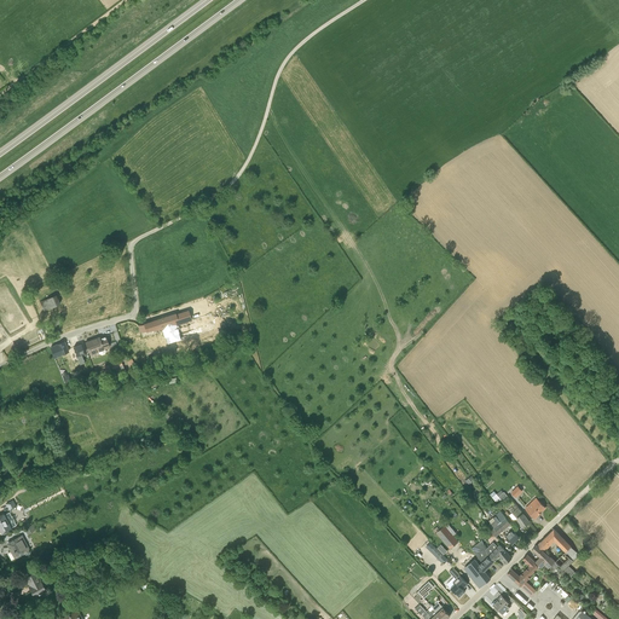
[(58,294),(41,301),(45,310),(62,304),(58,294)]
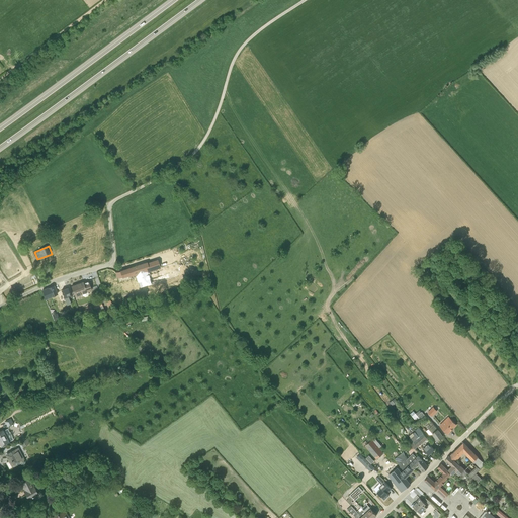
[(158,260),(148,263),(147,262),(117,272),(119,278),(122,277),(133,274),(137,288),(151,283),(148,272),(160,268),(158,260)]
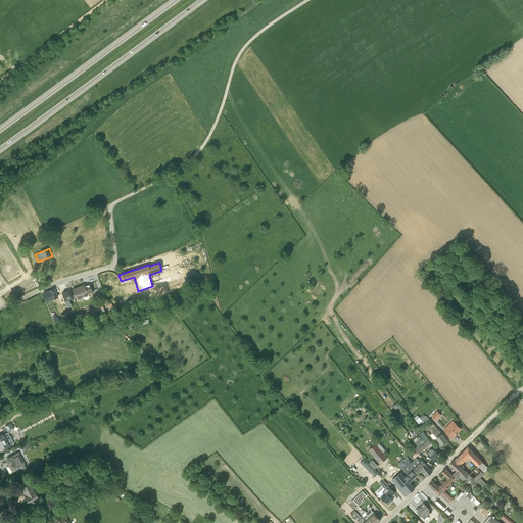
[(53,268),(41,273),(42,277),(54,272),(53,268)]
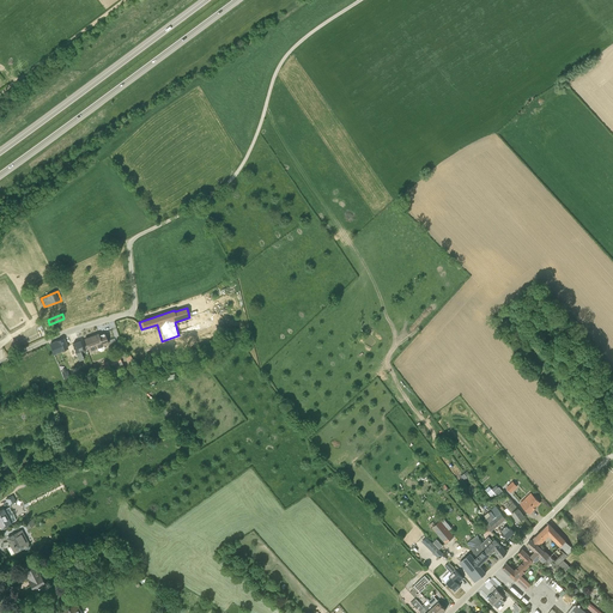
[(109,344),(107,338),(105,332),(99,334),(85,339),(89,351),(109,344)]
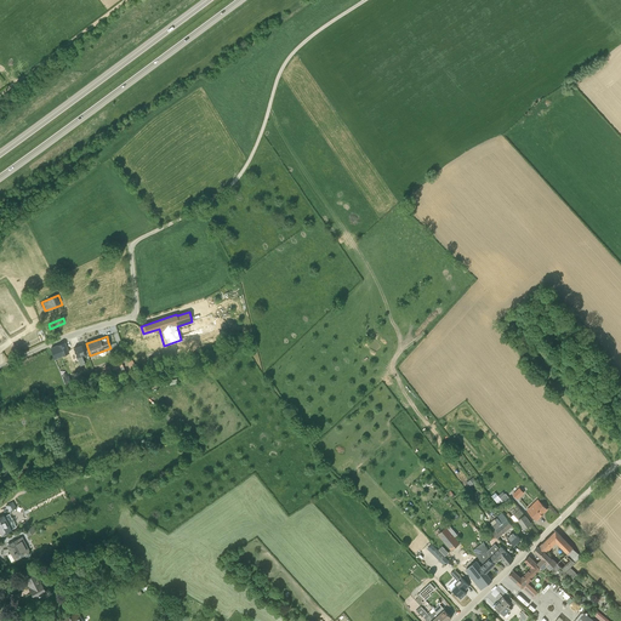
[(72,360),(67,348),(64,342),(57,346),(62,357),(64,364),(72,360)]
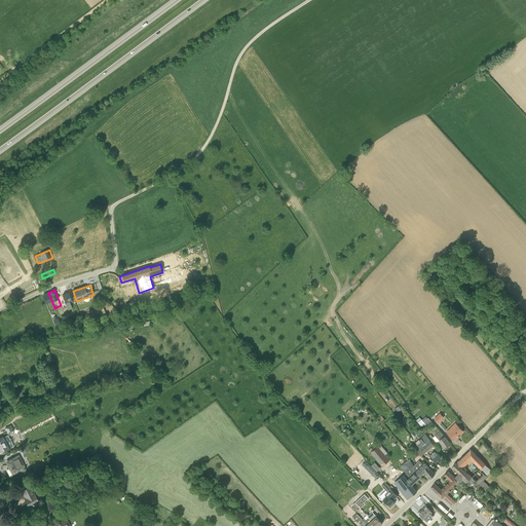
[(72,300),(71,297),(69,292),(63,295),(68,308),(72,307),(70,301),(72,300)]
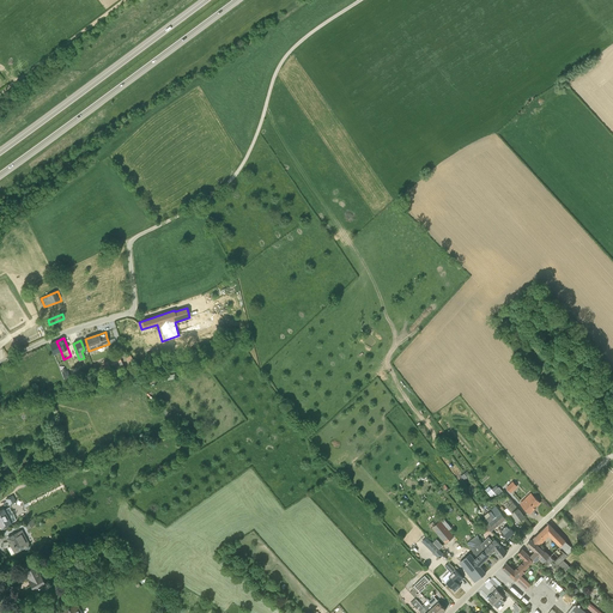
[(54,354),(61,352),(56,341),(50,344),(54,354)]
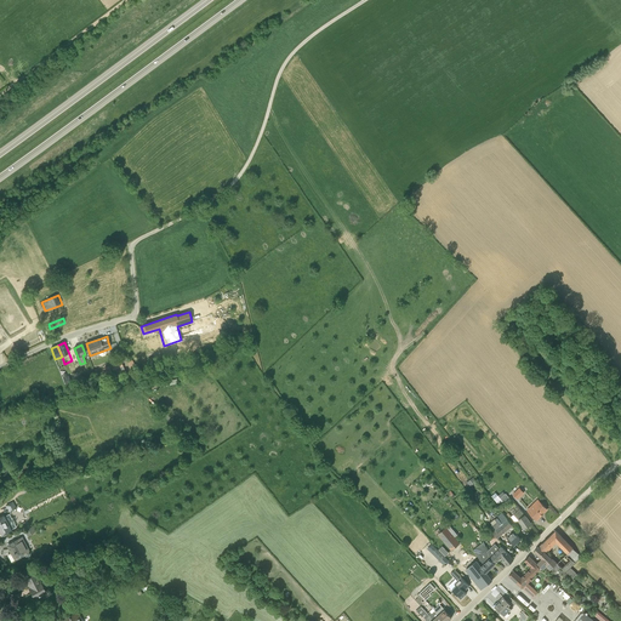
[(123,365),(113,370),(117,377),(126,374),(123,365)]
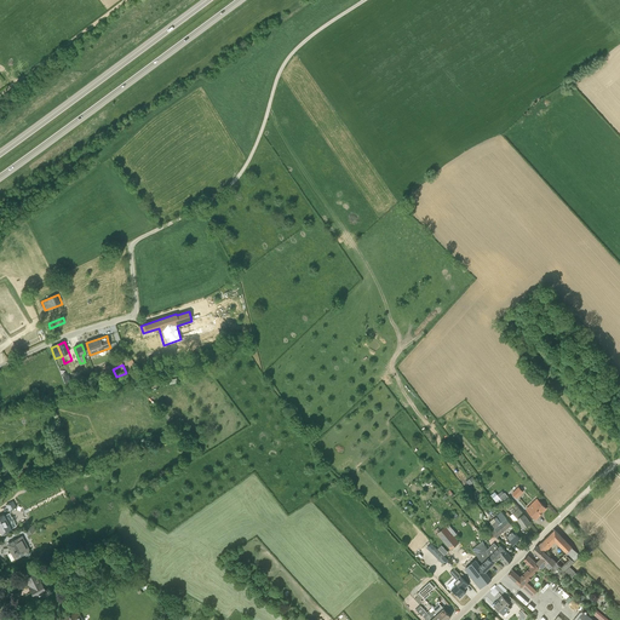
[(518,487),(512,493),(517,498),(523,492),(518,487)]
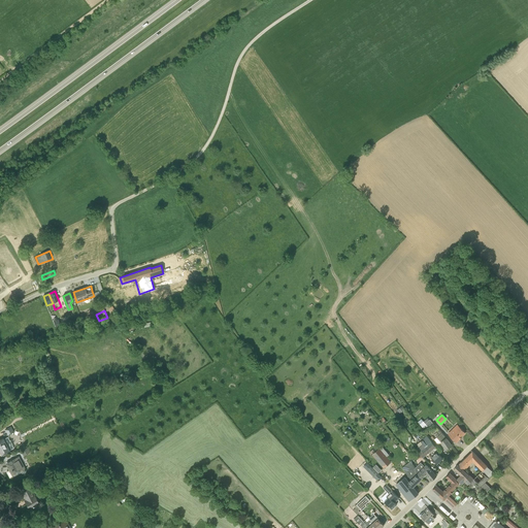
[(465,433),(462,429),(457,425),(449,433),(457,441),(465,433)]
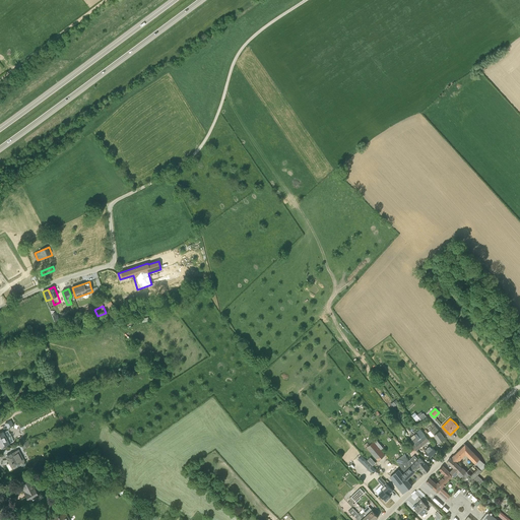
[(5,423),(8,429),(13,426),(10,419),(5,423)]
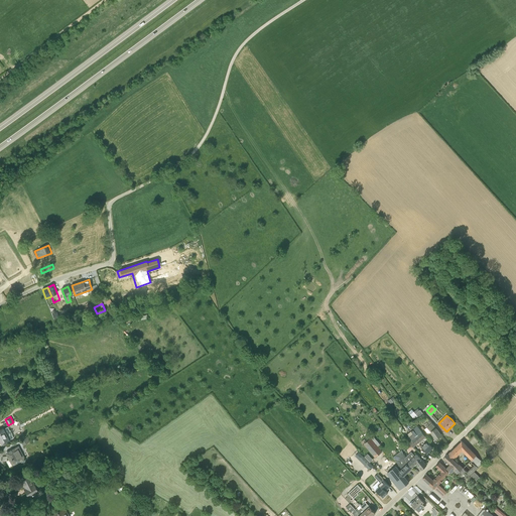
[(410,442),(413,445),(413,446),(418,442),(426,436),(420,428),(417,425),(408,433),(413,439),(410,442)]
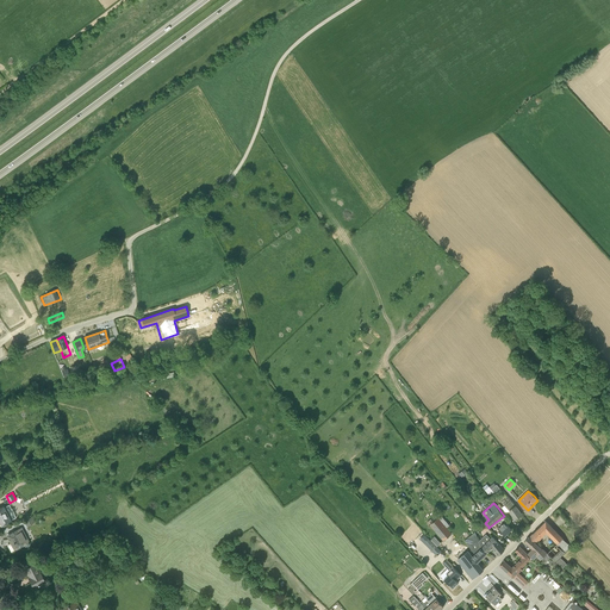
[(522,514),(516,505),(515,505),(512,503),(506,508),(509,510),(515,518),(522,514)]
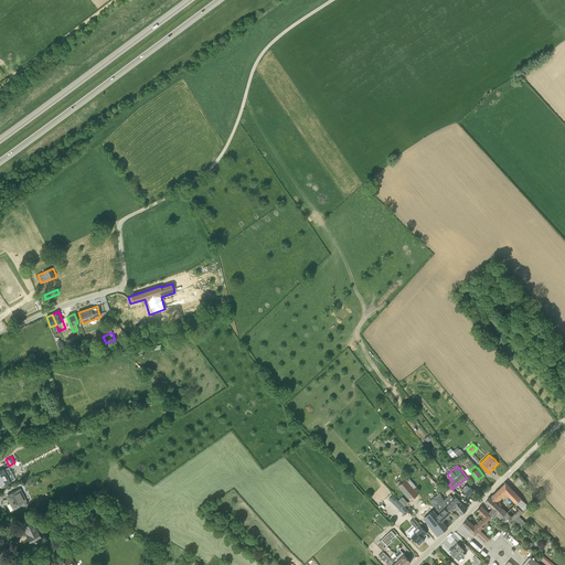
[(460,469),(467,478),(469,475),(462,467),(460,469)]
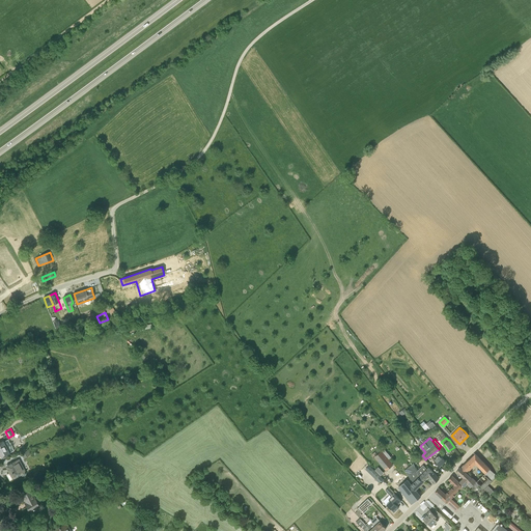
[(0,454),(2,457),(3,459),(6,457),(5,455),(10,453),(9,452),(14,450),(11,446),(12,446),(10,443),(9,443),(8,440),(4,442),(3,440),(0,442),(0,454)]
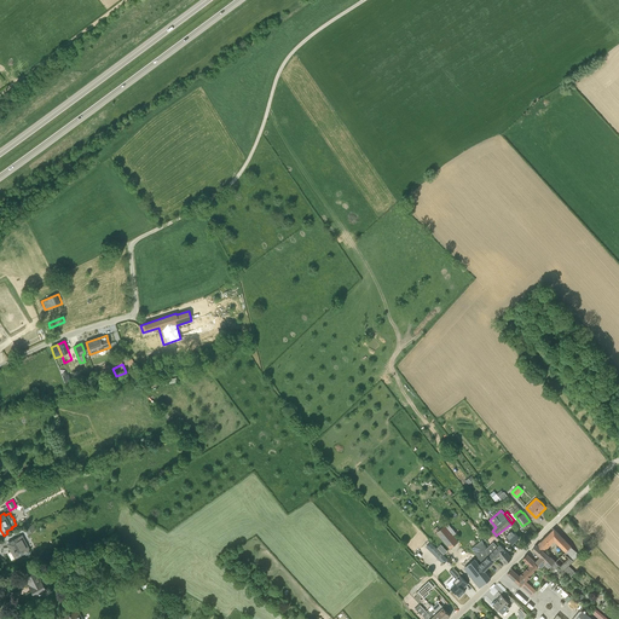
[(458,542),(453,536),(446,526),(441,522),(437,526),(440,530),(437,532),(451,549),(458,542)]
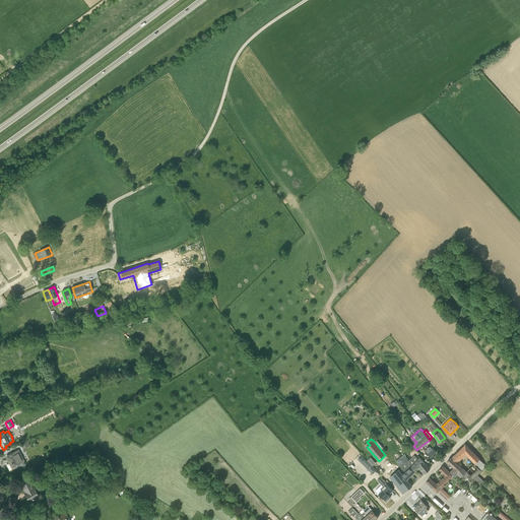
[(375,442),(381,450),(383,448),(377,440),(375,442)]
